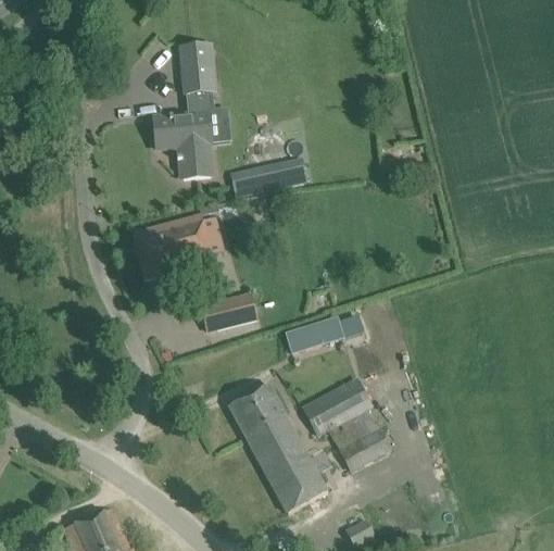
[(154,147),(178,145),(179,155),(176,157),(176,160),(179,159),(181,177),(209,174),(206,152),(205,142),(210,142),(206,114),(204,90),(213,89),(209,44),(179,46),(184,92),(186,91),(188,113),(152,116),(154,147)]
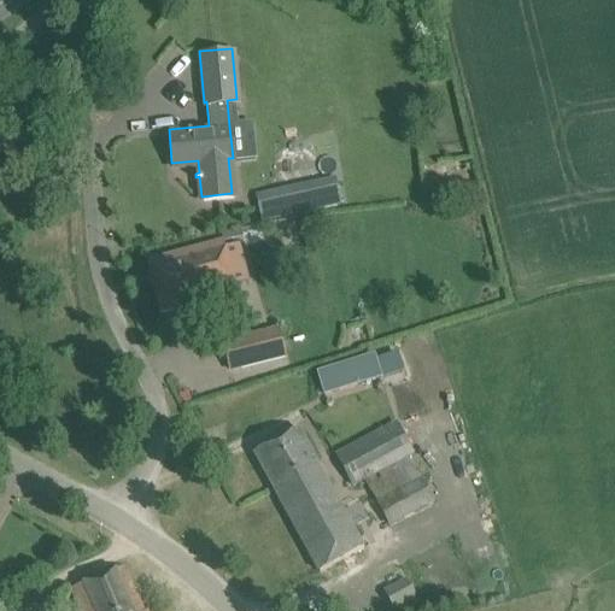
[(291,207),(318,205),(314,168),(286,171),(291,207)]
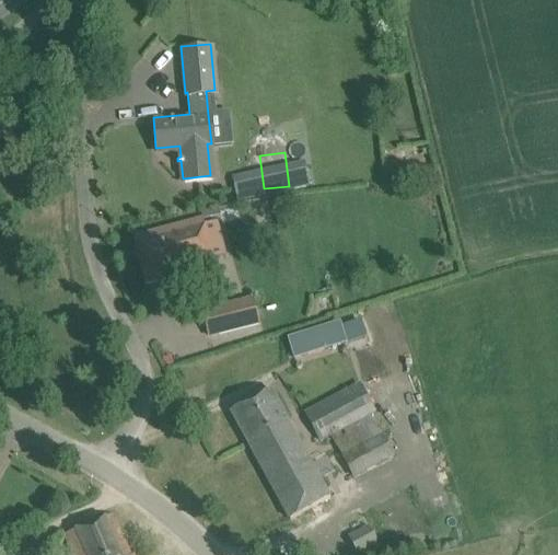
[(264,191),(259,169),(231,174),(236,196),(264,191)]
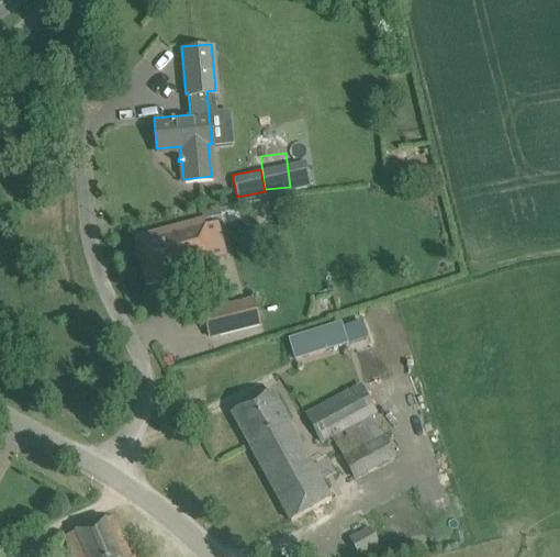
[(133,233),(145,280),(166,275),(213,264),(202,216),(154,227),(133,233)]
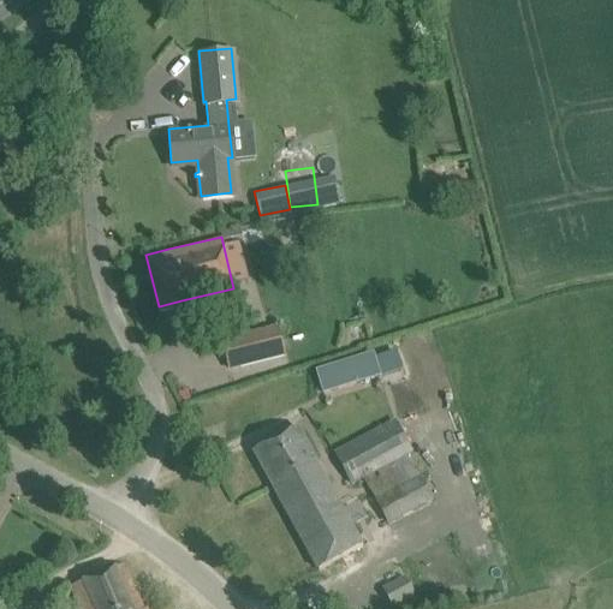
[(278,322),(220,336),(227,363),(284,348),(278,322)]
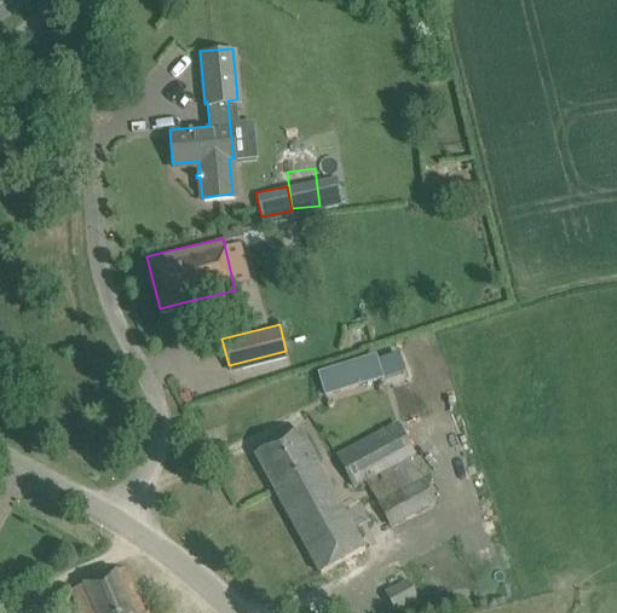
[(323,395),(378,379),(370,356),(316,372),(323,395)]
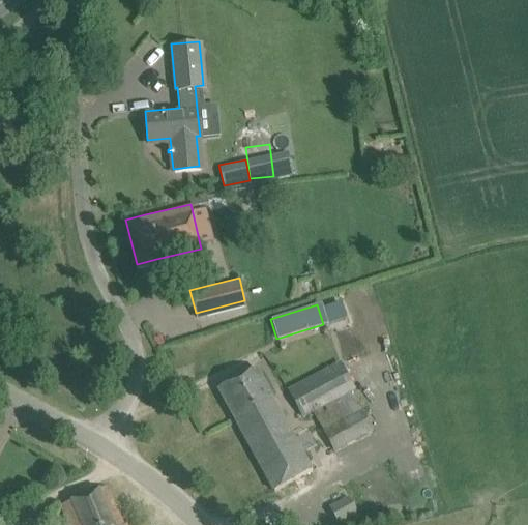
[(297,341),(288,345),(297,361),(305,357),(297,341)]
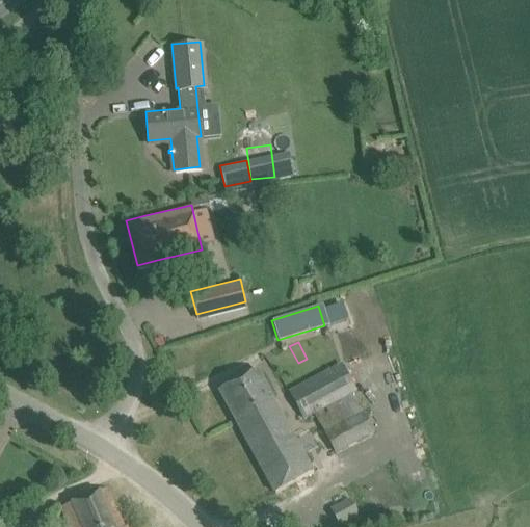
[(340,359),(287,388),(302,417),(314,411),(325,404),(350,391),(356,388),(340,359)]
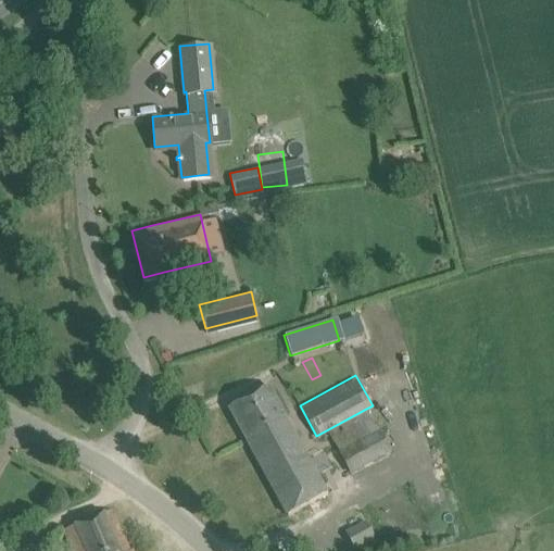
[(317,392),(311,380),(298,388),(304,399),(317,392)]
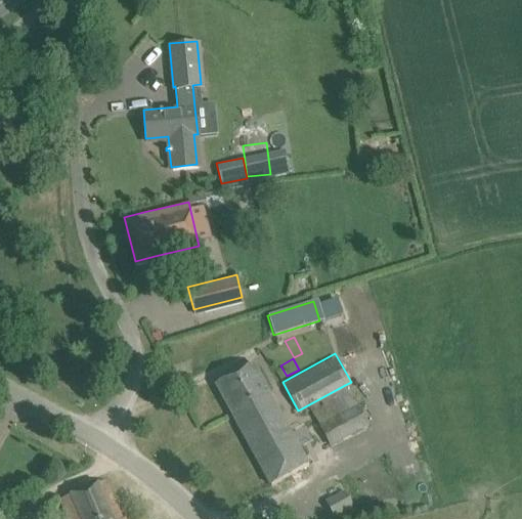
[(252,360),(214,381),(269,482),(307,462),(252,360)]
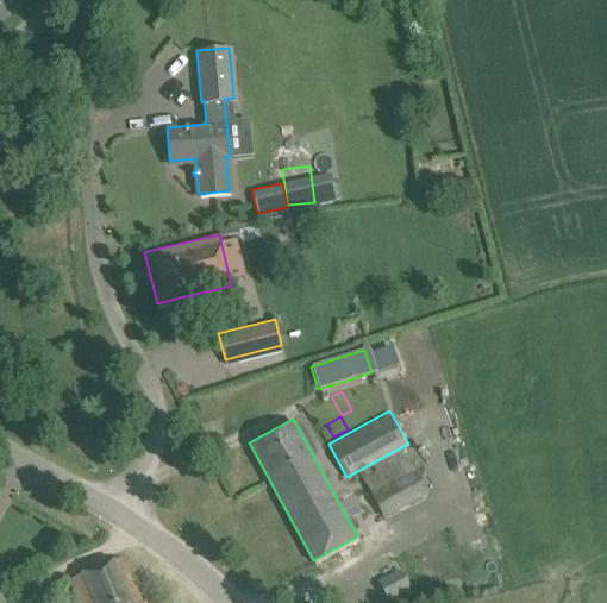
[(383,483),(370,490),(383,515),(429,491),(415,466),(413,468),(383,483)]
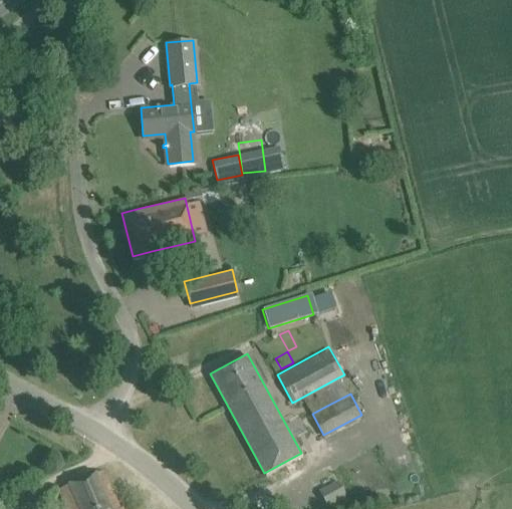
[(118,507),(101,469),(56,487),(66,508),(122,508),(121,505),(118,507)]
